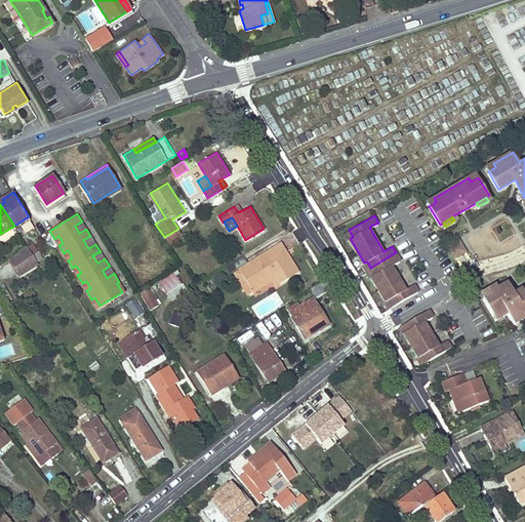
[(86,229),(82,222),(75,226),(79,233),(86,229)]
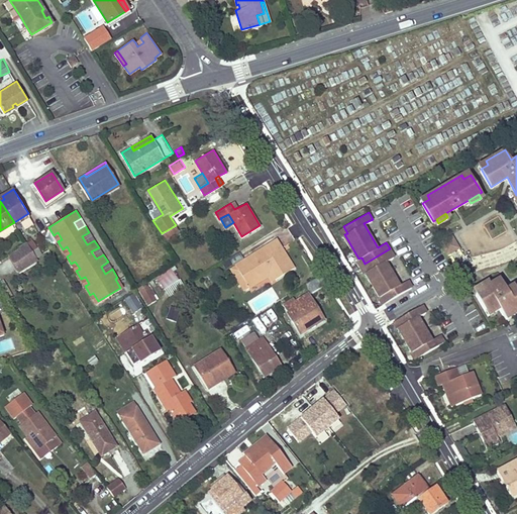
[(176,225),(162,233),(167,241),(180,232),(176,225)]
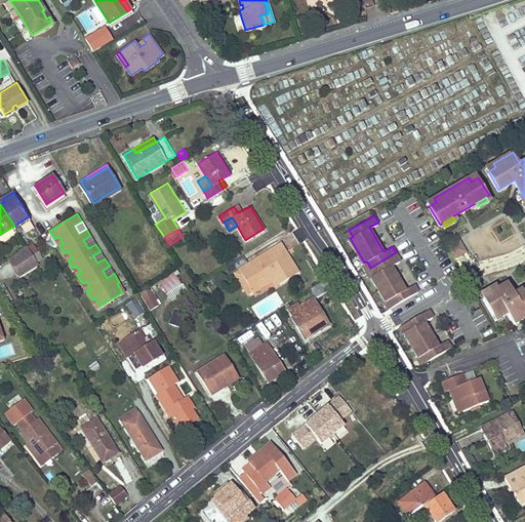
[(58,236),(54,239),(58,245),(63,243),(58,236)]
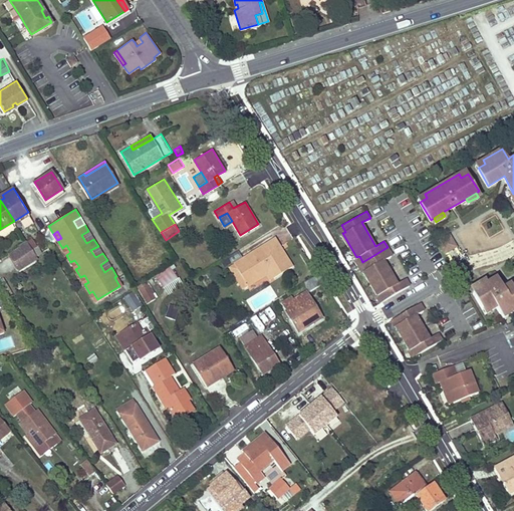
[(93,239),(88,231),(81,235),(86,243),(93,239)]
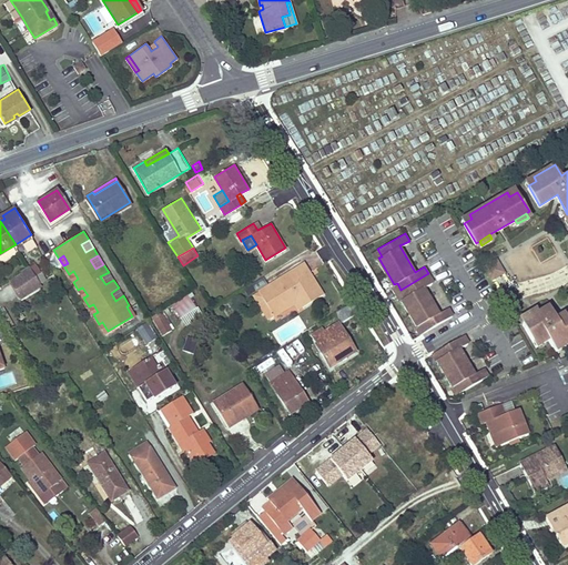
[(507,271),(498,256),(485,264),(494,279),(507,271)]
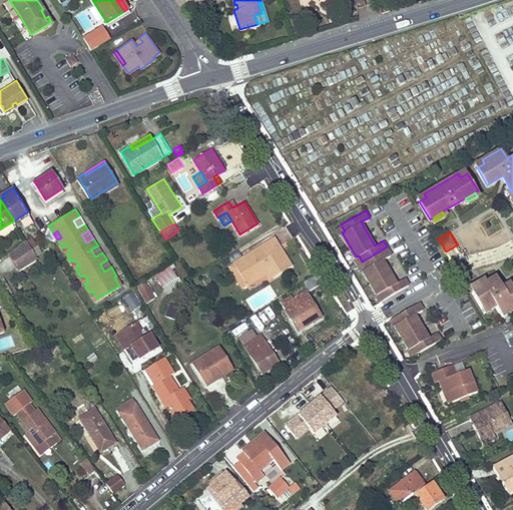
[(32,237),(27,240),(35,255),(40,250),(32,237)]
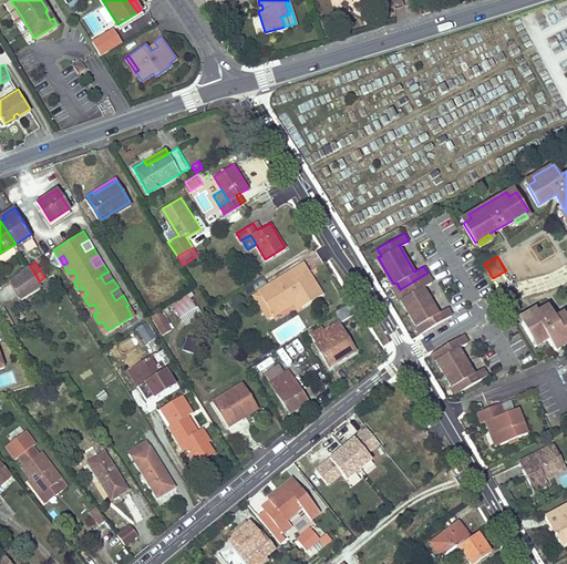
[(302,263),(257,290),(267,305),(260,308),(267,318),(272,315),(269,310),(295,295),(301,306),(321,294),(310,276),(308,278),(305,273),(308,272),(302,263)]
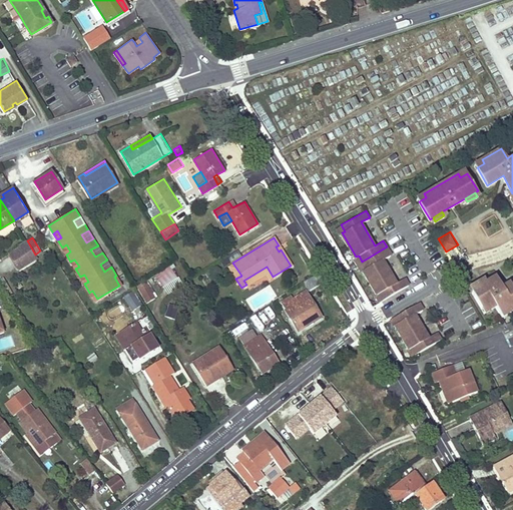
[(35,255),(27,240),(19,244),(19,245),(10,251),(19,267),(37,256),(35,255)]
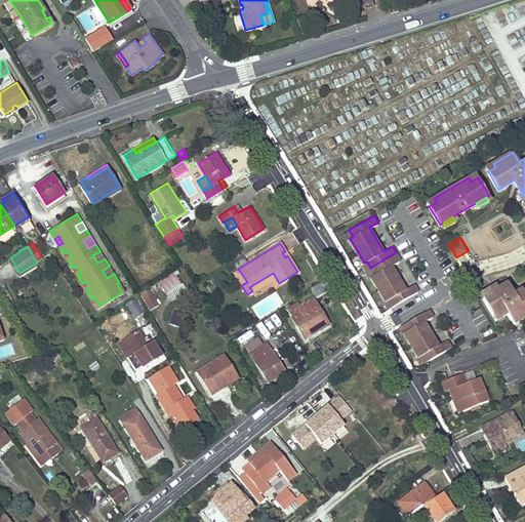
[(68,250),(64,253),(68,261),(72,257),(68,250)]
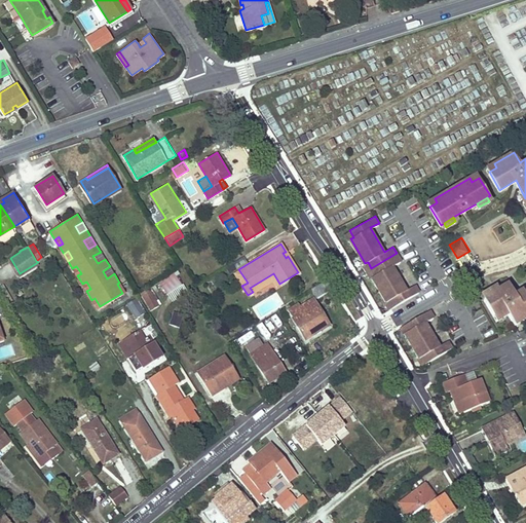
[(105,259),(101,252),(92,256),(98,263),(105,259)]
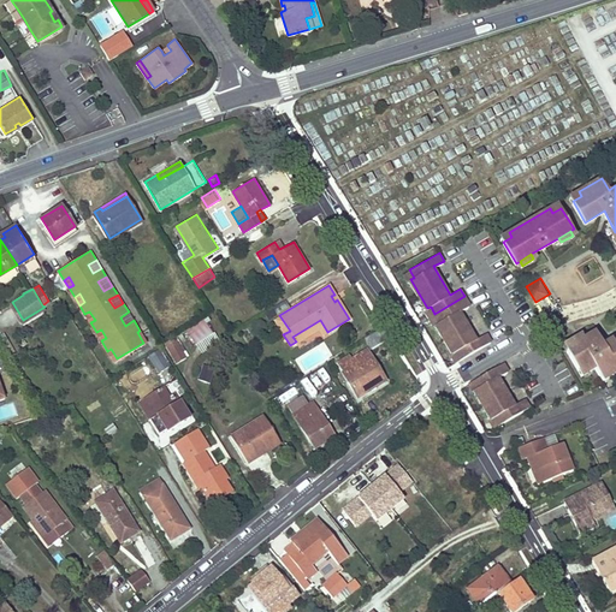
[(439,321),(436,324),(452,352),(456,350),(461,358),(491,340),(486,332),(475,338),(460,310),(469,304),(465,296),(434,314),(439,321)]
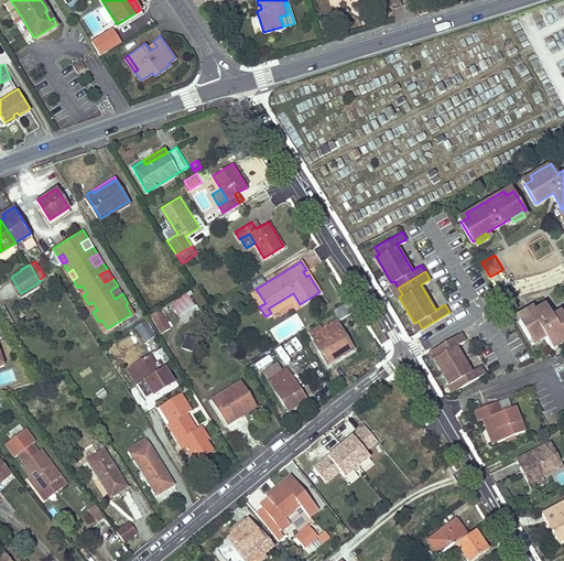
[(82,286),(77,288),(83,295),(87,293),(82,286)]
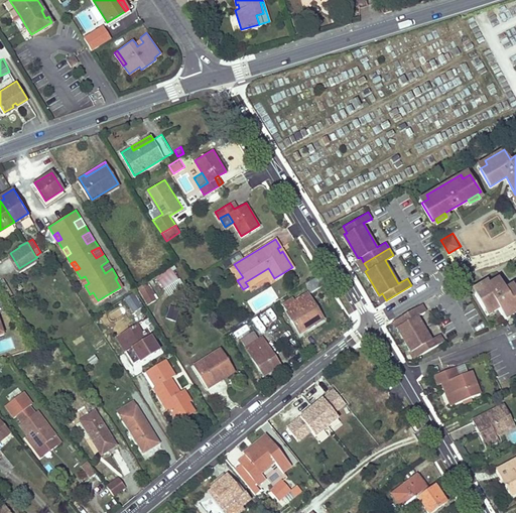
[(112,268),(108,261),(101,266),(105,273),(112,268)]
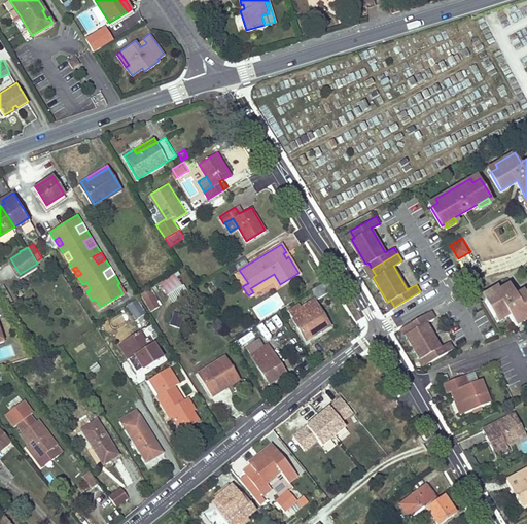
[(248,283),(239,270),(234,273),(242,286),(248,283)]
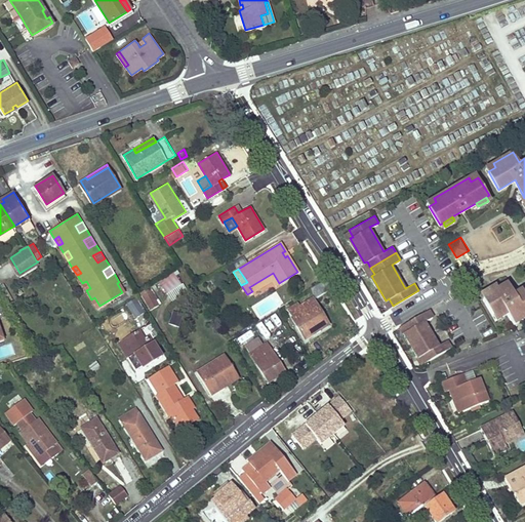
[(175,273),(161,282),(166,291),(182,283),(175,273)]
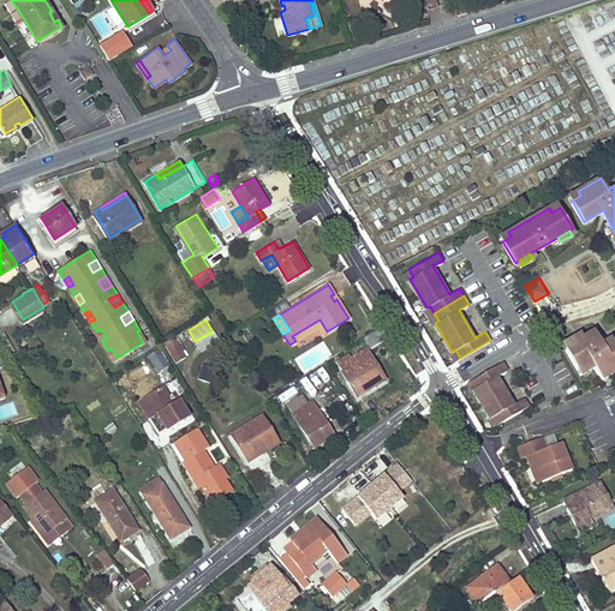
[(292,336),(296,341),(317,328),(321,335),(327,331),(320,319),(292,336)]
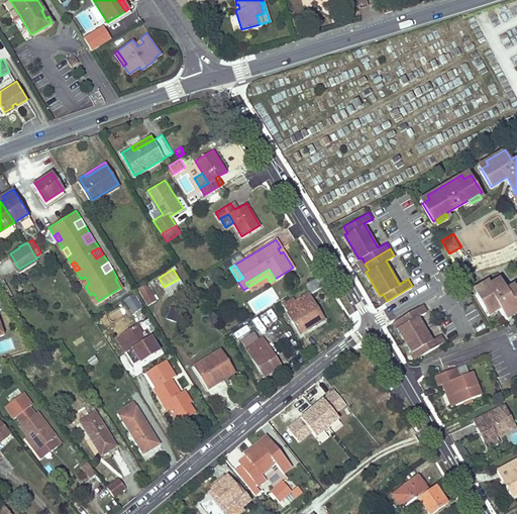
[(320,274),(305,283),(311,292),(326,283),(320,274)]
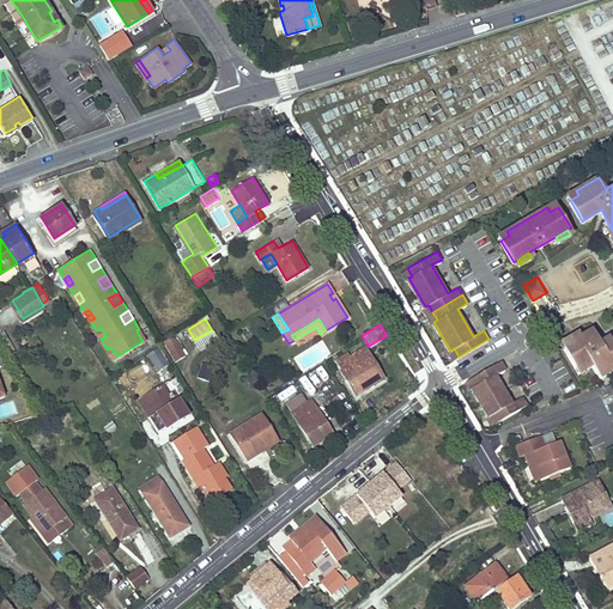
[(101,328),(96,330),(101,339),(105,336),(101,328)]
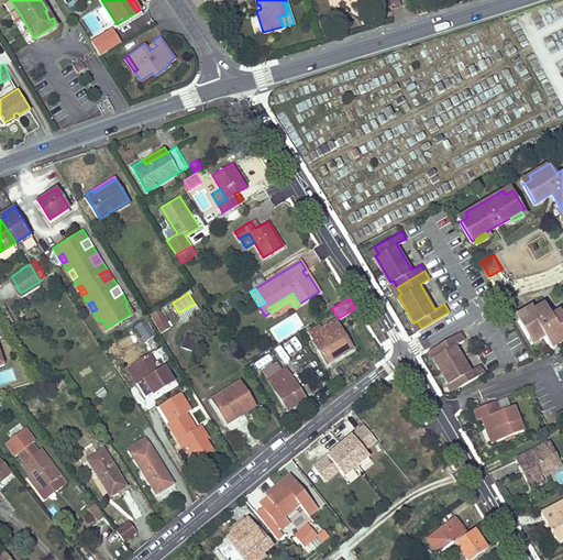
[(521,317),(518,319),(530,339),(538,333),(540,338),(544,336),(551,347),(562,340),(562,314),(561,310),(552,315),(545,303),(532,311),(521,317)]
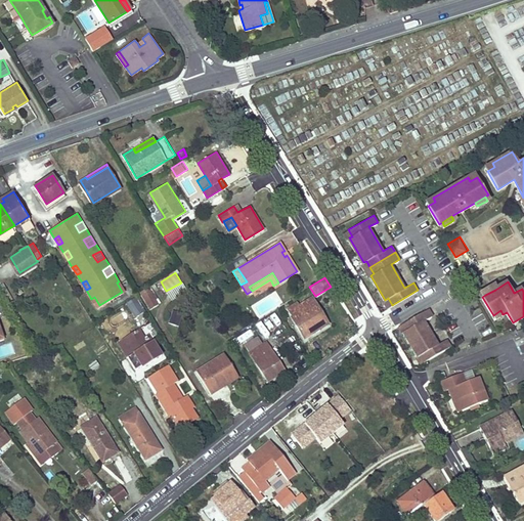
[(492,286),(483,292),(485,295),(495,290),(492,286)]
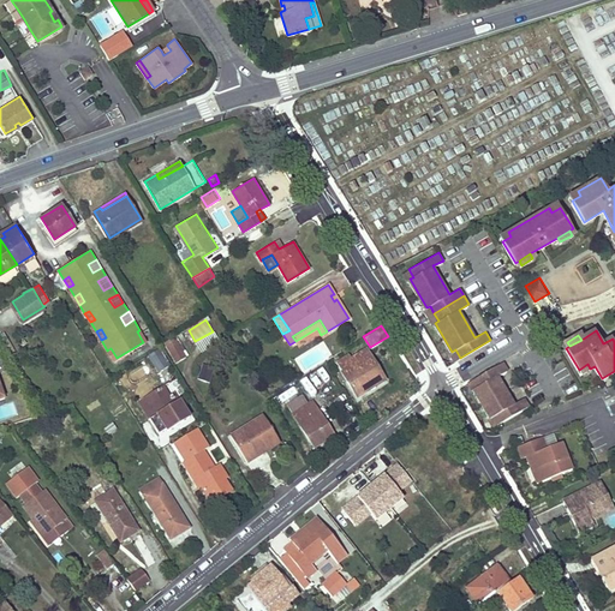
[(175,337),(166,342),(177,360),(186,354),(175,337)]
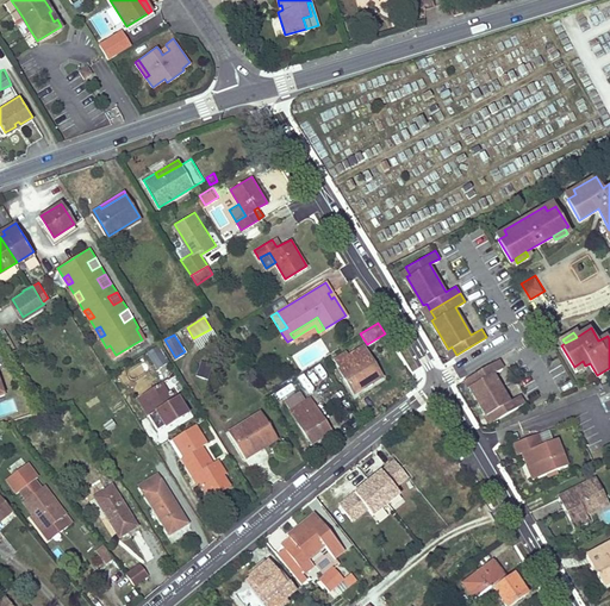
[(342,367),(340,368),(354,391),(378,376),(369,363),(373,361),(362,344),(346,355),(344,351),(335,356),(342,367)]
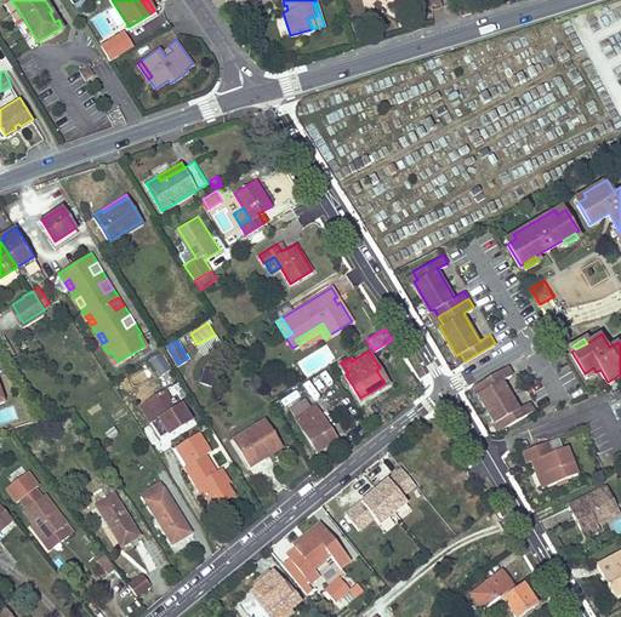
[(164,355),(153,363),(159,372),(171,366),(164,355)]
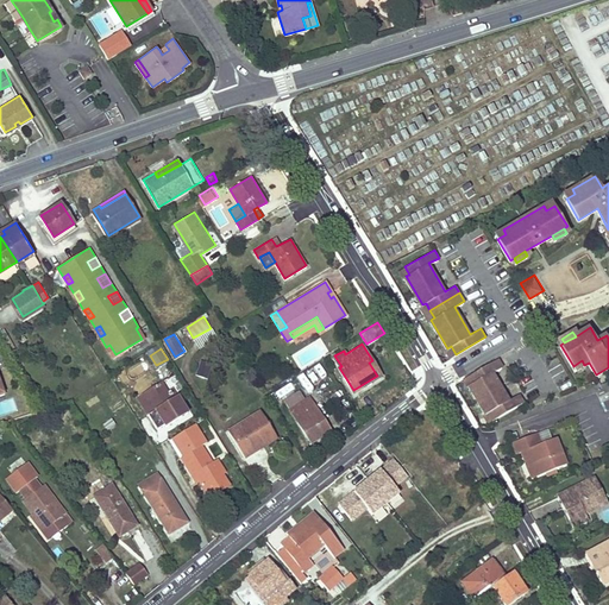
[(196,373),(209,377),(213,360),(200,358),(196,373)]
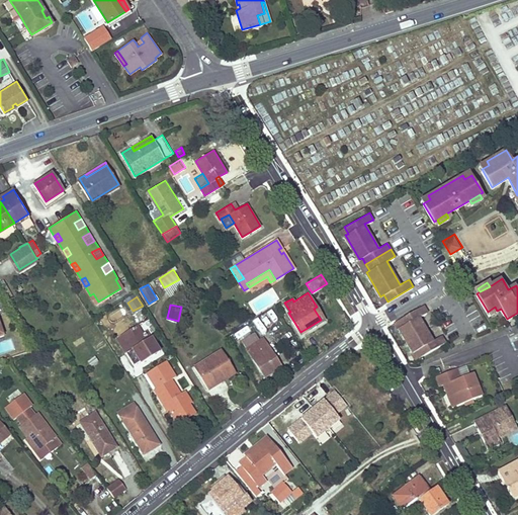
[(402,326),(399,328),(413,352),(416,350),(419,356),(444,342),(440,335),(432,340),(418,317),(427,312),(423,305),(398,320),(402,326)]
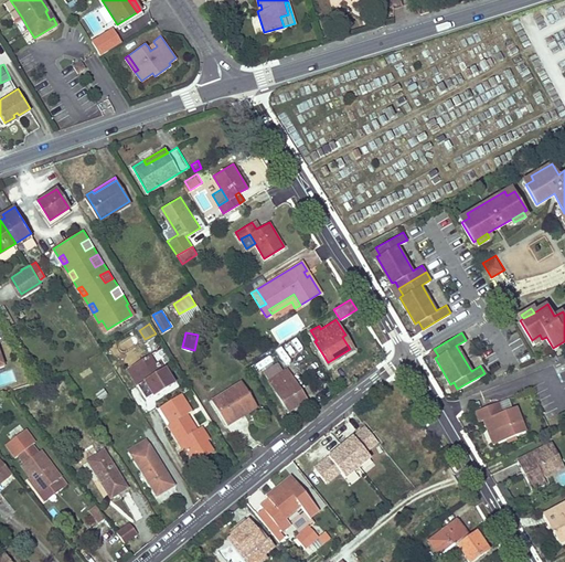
[(345,335),(342,337),(350,349),(353,347),(345,335)]
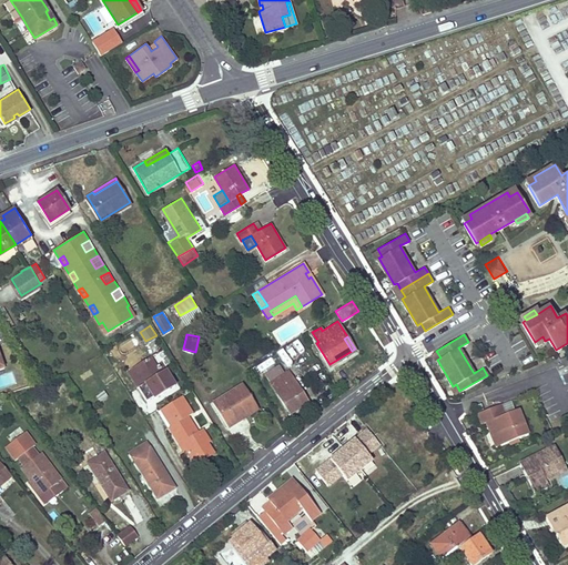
[(150,355),(134,364),(144,381),(139,385),(146,399),(153,395),(154,396),(174,384),(164,370),(161,372),(158,366),(150,355)]
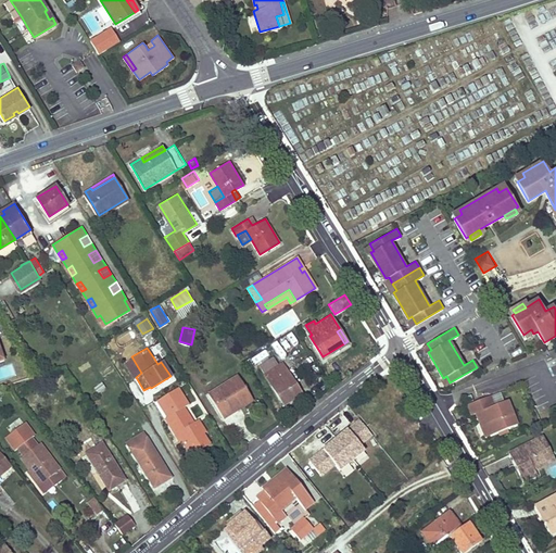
[(131,356),(125,361),(136,377),(141,373),(131,356)]
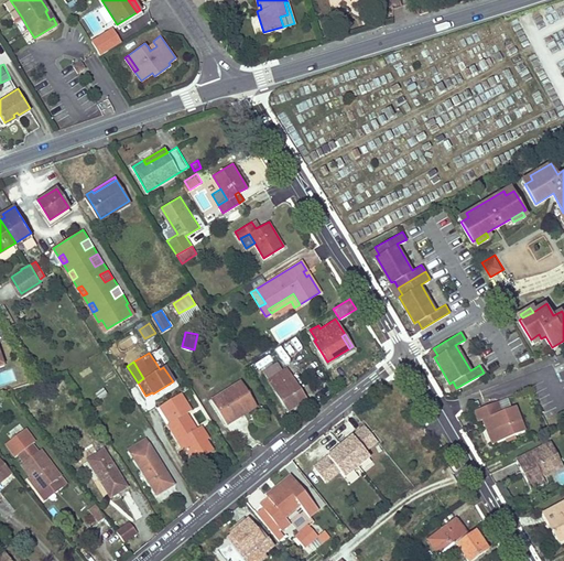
[(281,369),(277,362),(263,369),(289,409),(301,401),(281,369)]
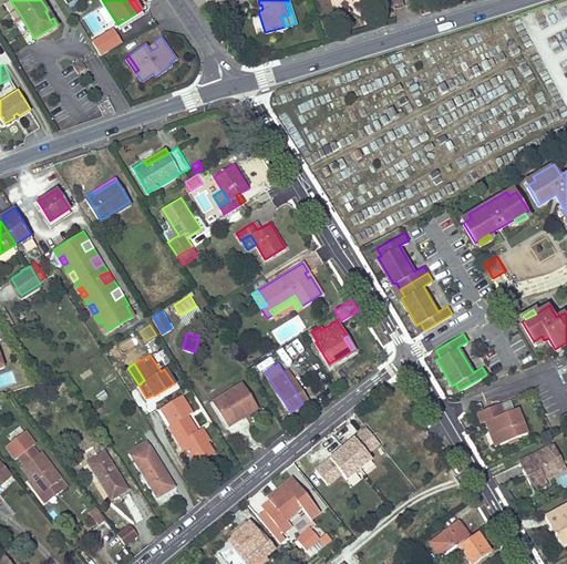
[(288,369),(282,371),(302,403),(307,400),(288,369)]
